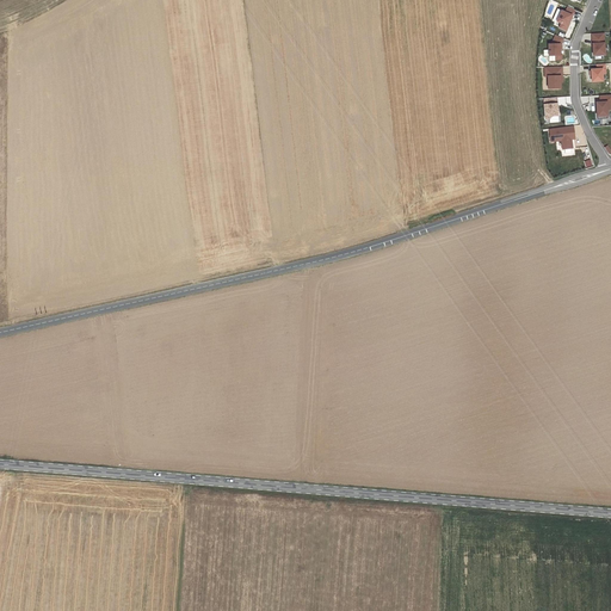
[(571,20),(575,10),(568,7),(566,12),(562,11),(557,22),(561,23),(560,28),(567,30),(568,26),(567,25),(569,20),(571,20)]
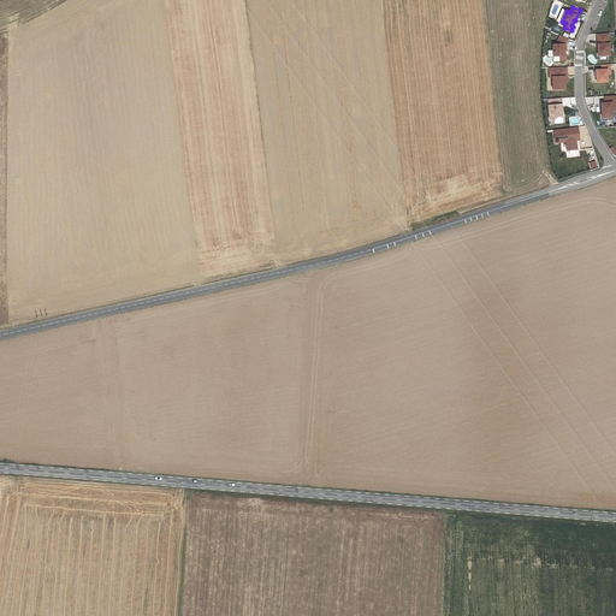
[(609,33),(598,34),(599,55),(611,55),(609,33)]
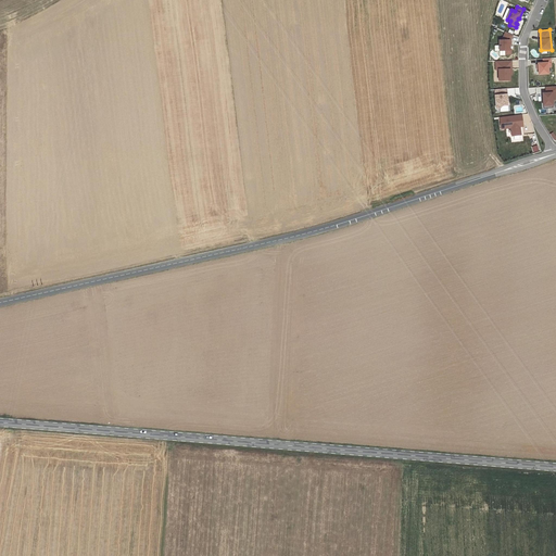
[(509,40),(510,40),(513,35),(506,32),(502,40),(500,39),(500,50),(505,50),(505,54),(510,54),(510,50),(509,50),(509,45),(509,40)]
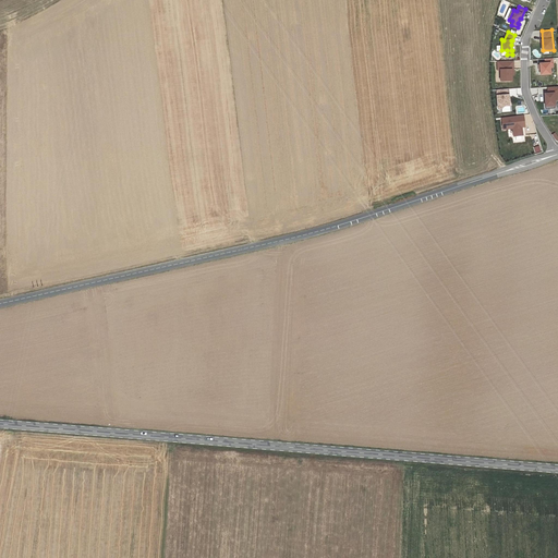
[(550,74),(550,68),(553,68),(553,58),(545,59),(545,63),(540,63),(541,65),(541,69),(541,74),(550,74)]
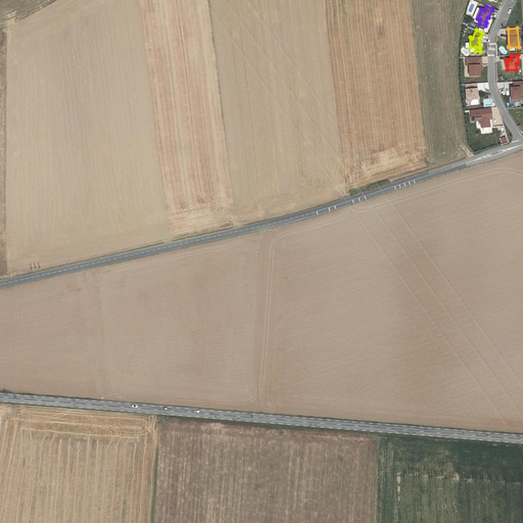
[(467,65),(469,65),(469,76),(480,76),(480,70),(479,65),(481,65),(481,57),(466,57),(467,65)]
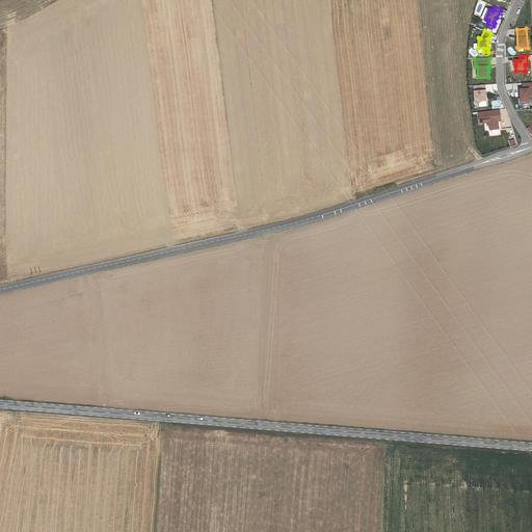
[(531,82),(523,83),(523,88),(523,92),(521,92),(521,103),(530,102),(529,95),(531,95),(531,82)]
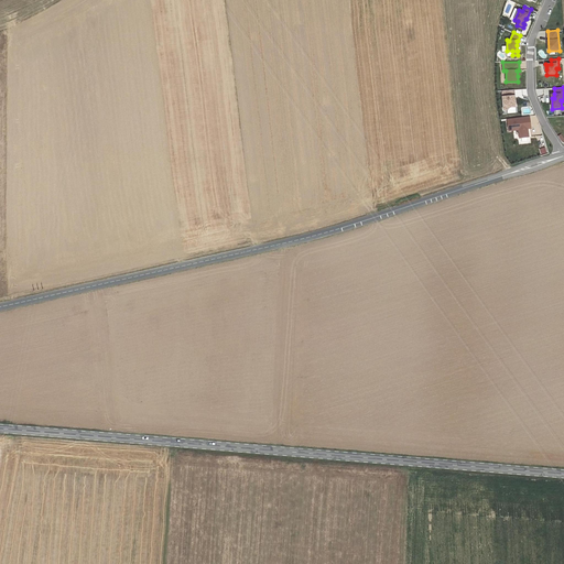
[(514,96),(513,90),(502,90),(503,110),(507,110),(509,107),(516,107),(514,99),(513,99),(512,96),(514,96)]
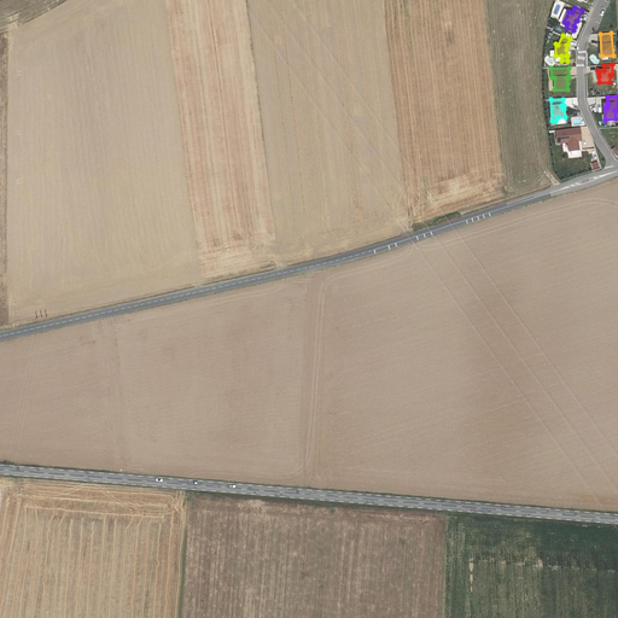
[(555,130),(558,144),(569,141),(570,151),(579,150),(578,140),(577,138),(581,136),(579,127),(555,130)]
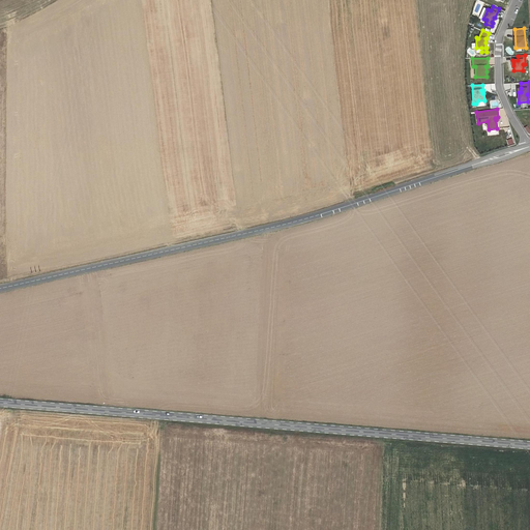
All buildings are outlined.
